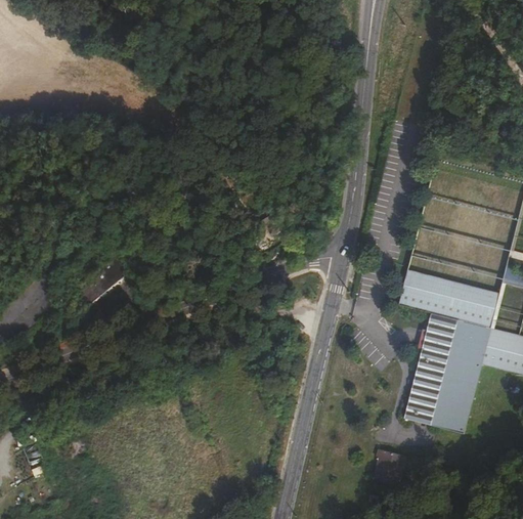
[(275,224),(265,231),(272,241),(281,233),(275,224)]
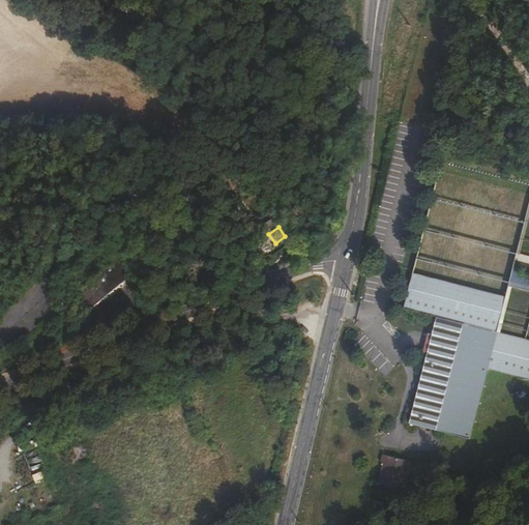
[(113,269),(80,299),(94,315),(127,285),(113,269)]
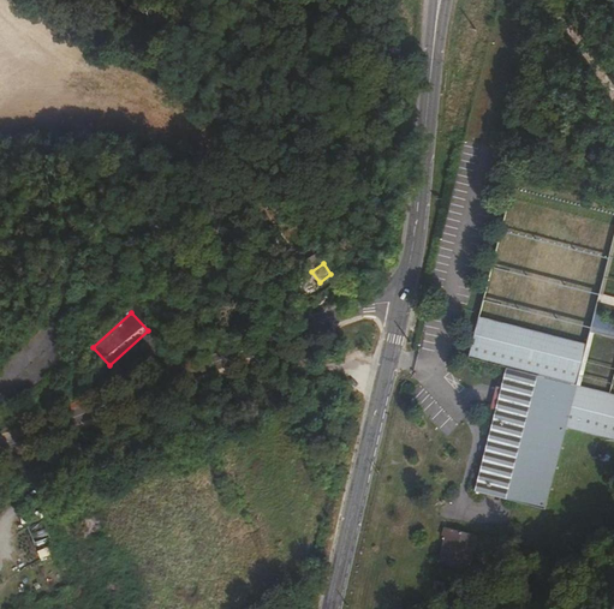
[(613,318),(592,314),(589,333),(613,339),(613,318)]
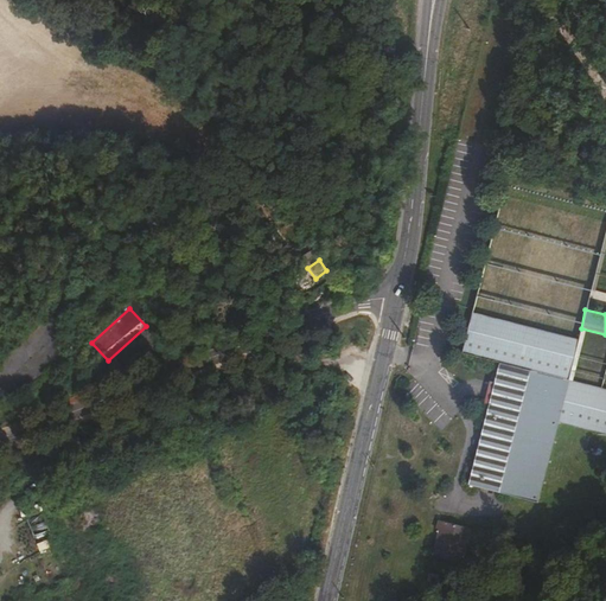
[(579,338),(471,312),(461,353),(498,364),(467,487),(536,504),(557,422),(605,434),(605,389),(601,388),(567,379),(579,338)]
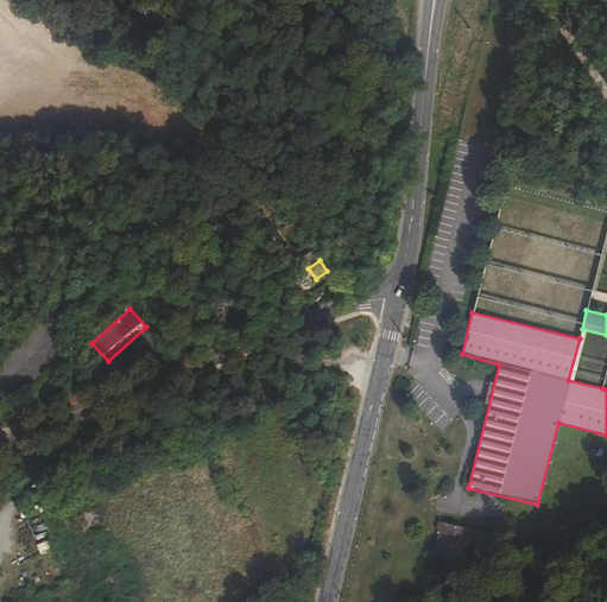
[(16,528),(25,559),(52,551),(43,520),(16,528)]
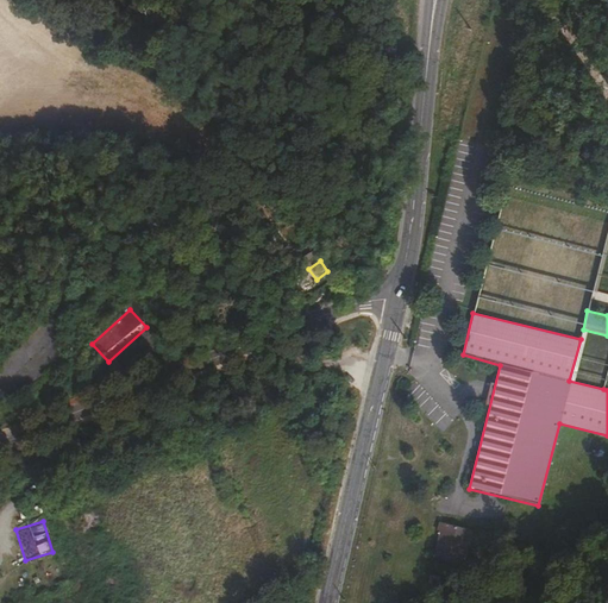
[(469,534),(437,526),(434,535),(438,536),(432,561),(461,569),(469,534)]
